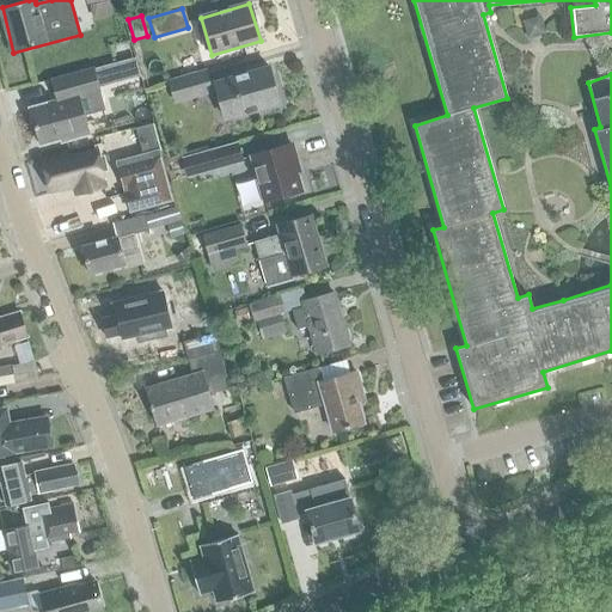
[(526,42),(545,36),(540,18),(521,23),(526,42)]
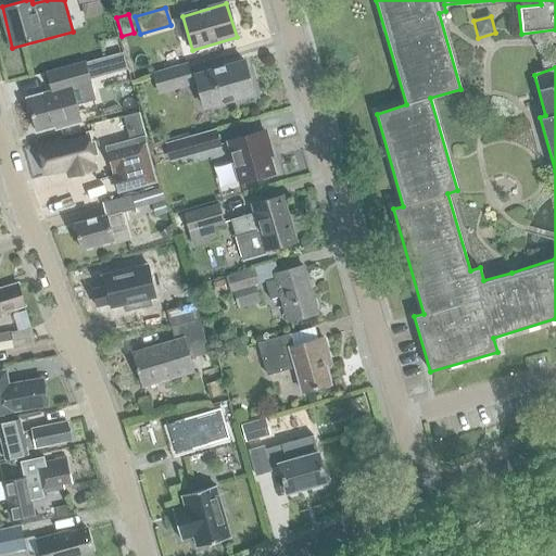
[(125,67),(121,53),(103,59),(106,72),(125,67)]
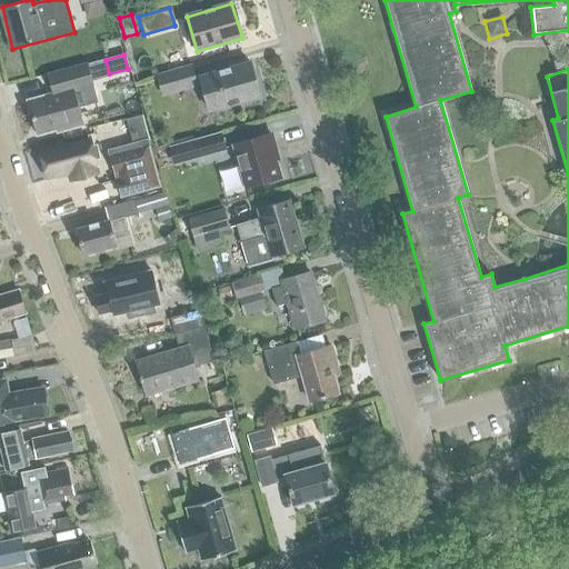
[(55,97),(29,103),(37,133),(60,127),(61,130),(81,125),(72,92),(91,87),(85,63),(48,73),(55,97)]
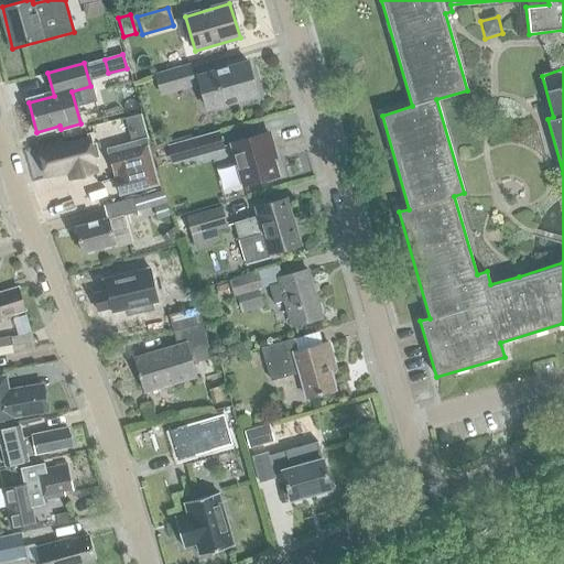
[(198,78),(208,110),(257,96),(248,64),(198,78)]
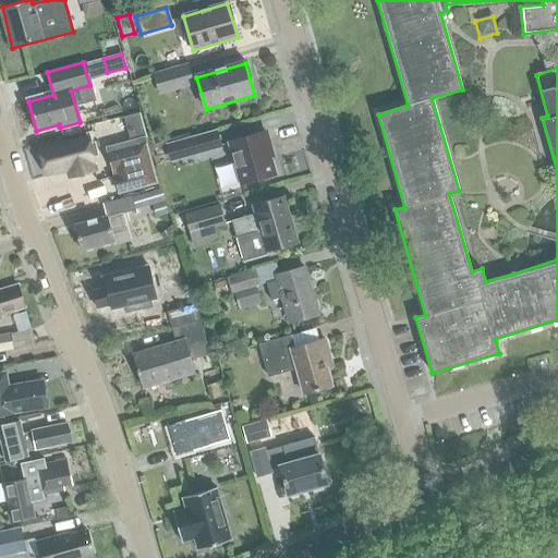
[(192,86),(186,69),(157,77),(161,95),(192,86)]
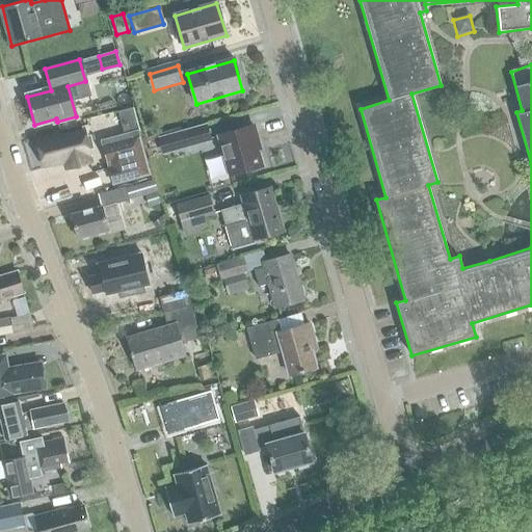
[(218,136),(231,176),(261,166),(254,141),(257,140),(251,126),(218,136)]
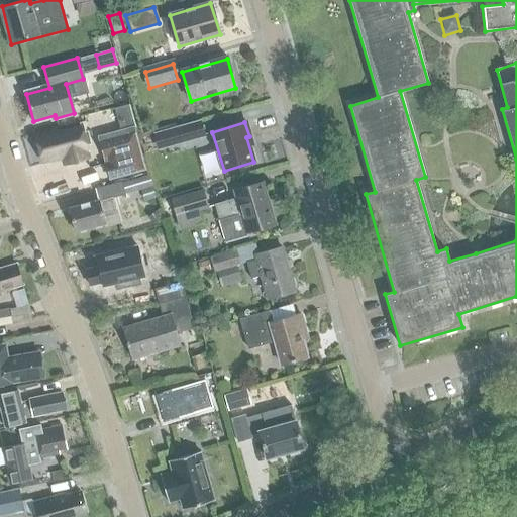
[(204,137),(200,124),(176,130),(180,144),(204,137)]
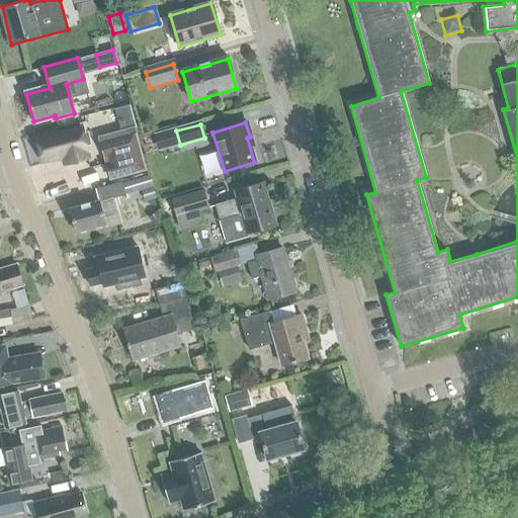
[(147,171),(135,126),(97,138),(109,181),(147,171)]
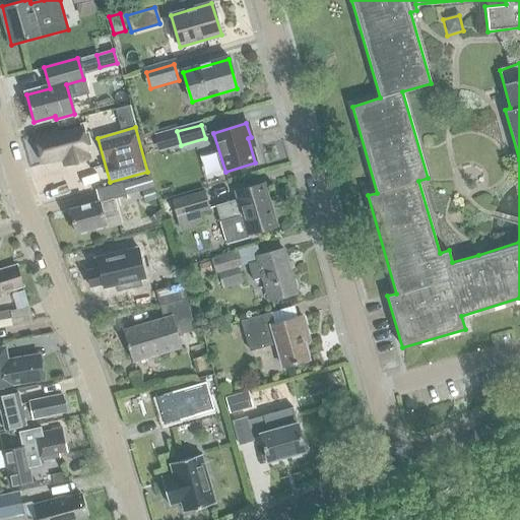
[(29,140),(35,159),(43,157),(44,161),(49,159),(55,158),(85,151),(80,130),(58,135),(58,133),(29,140)]
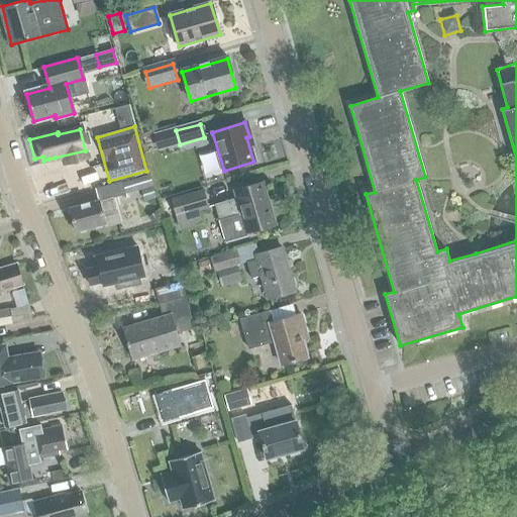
[(125,194),(140,190),(143,201),(154,198),(148,177),(122,184),(125,194)]
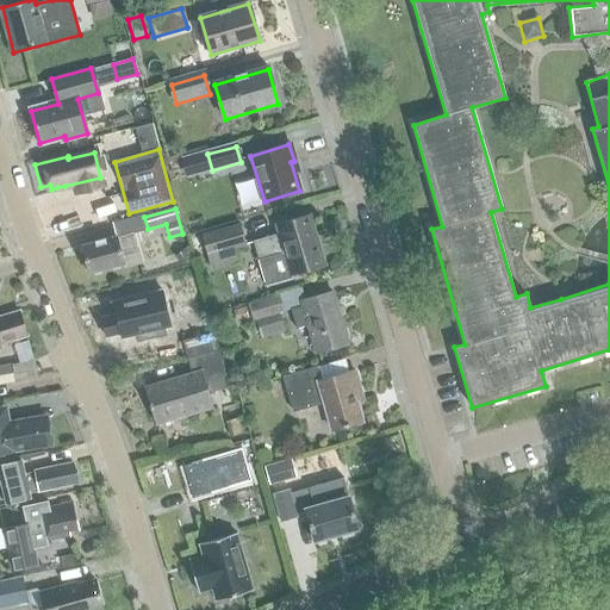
[(113,224),(117,237),(81,246),(88,273),(123,265),(124,267),(138,263),(132,235),(147,230),(143,216),(113,224)]
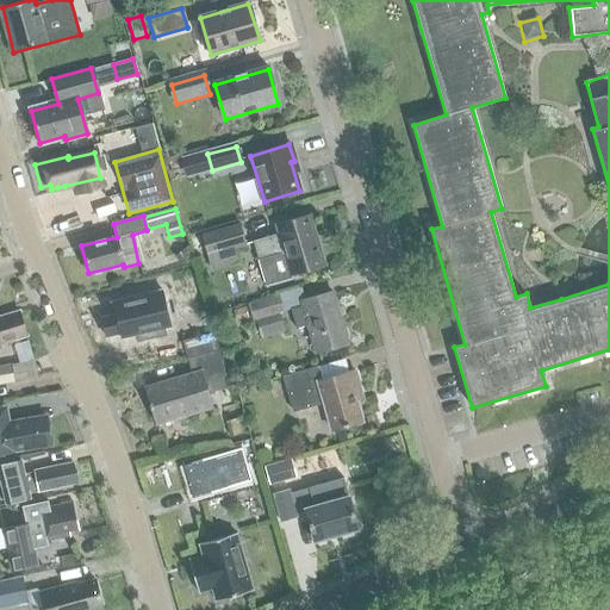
[(260,261),(267,286),(294,280),(293,277),(324,267),(309,217),(274,226),(278,236),(253,243),(257,261),(260,261)]
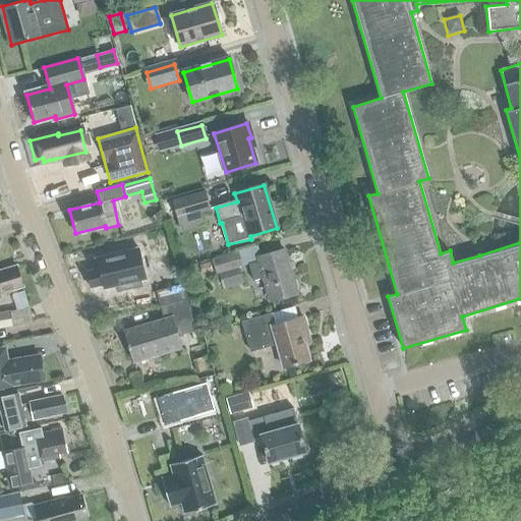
[(172,200),(177,220),(210,210),(205,191),(172,200)]
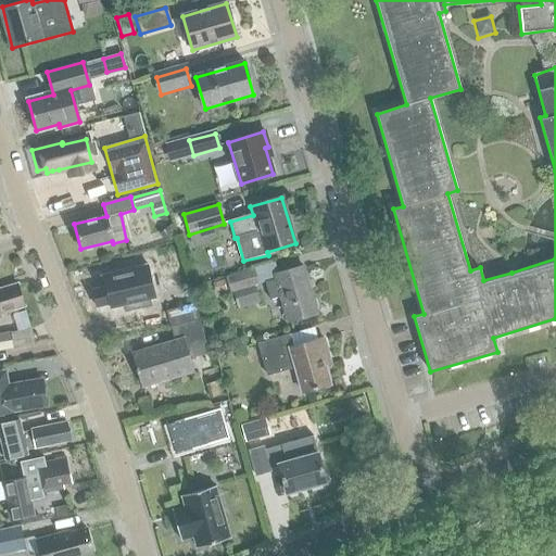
[(168,227),(159,235),(166,243),(175,236),(168,227)]
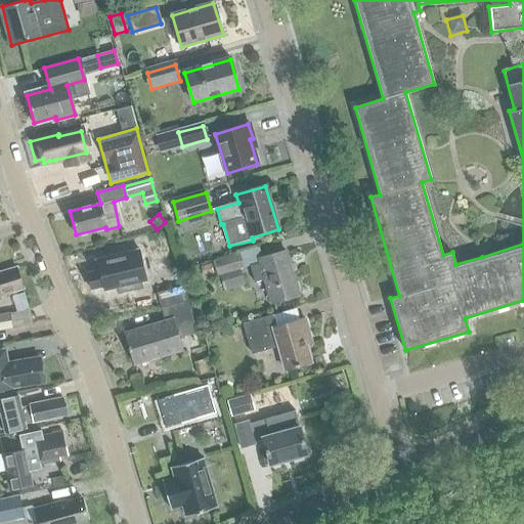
[(99,270),(87,273),(91,290),(103,288),(104,292),(116,289),(118,294),(143,289),(141,282),(146,281),(139,250),(97,259),(99,270)]
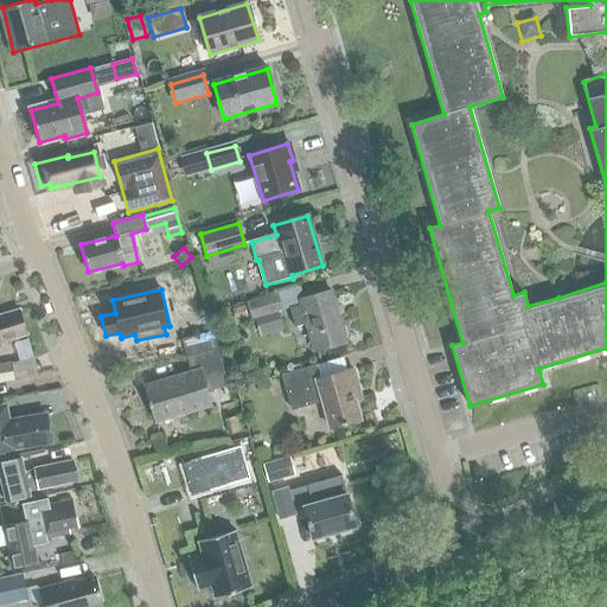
[(302,305),(292,308),(296,327),(308,324),(315,350),(345,343),(332,292),(301,300),(302,305)]
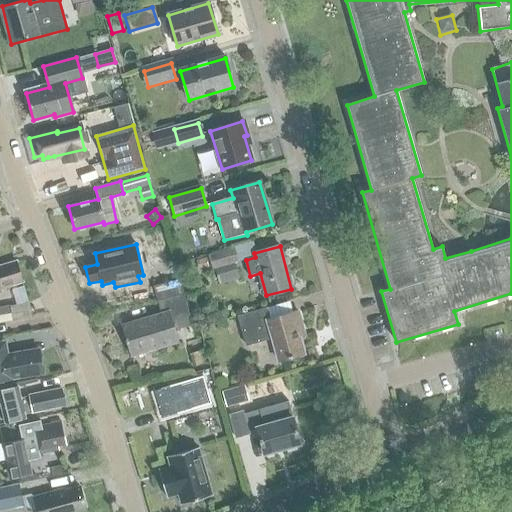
[(237,262),(234,249),(209,257),(213,269),(237,262)]
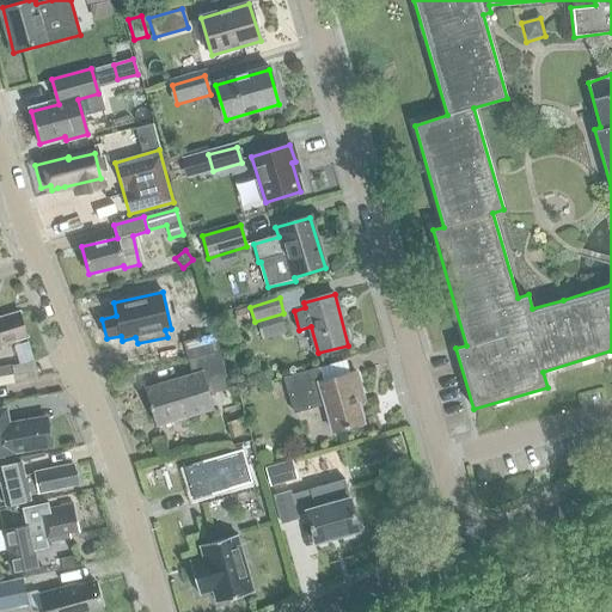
[(246,308),(234,311),(238,323),(249,319),(246,308)]
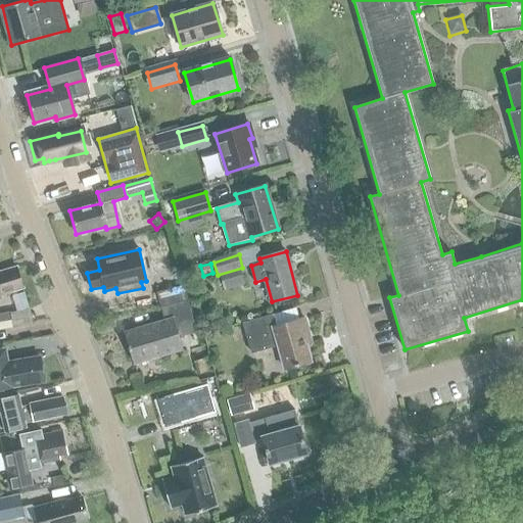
[(0,296),(21,290),(15,270),(0,273),(0,296)]
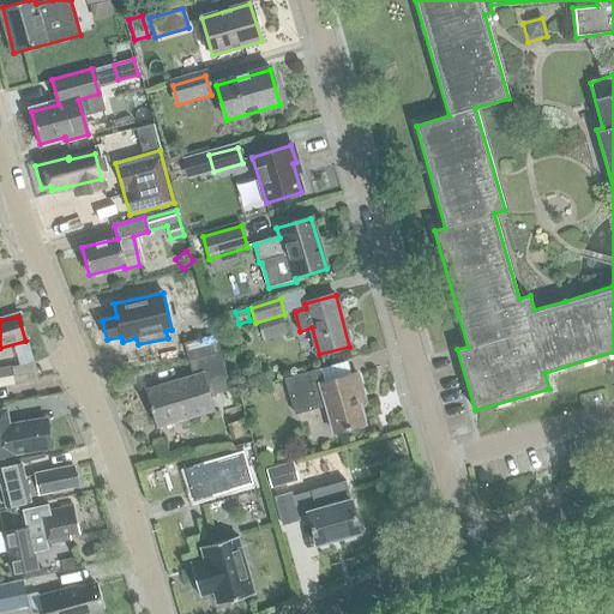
[(214,337),(182,345),(187,361),(217,353),(214,337)]
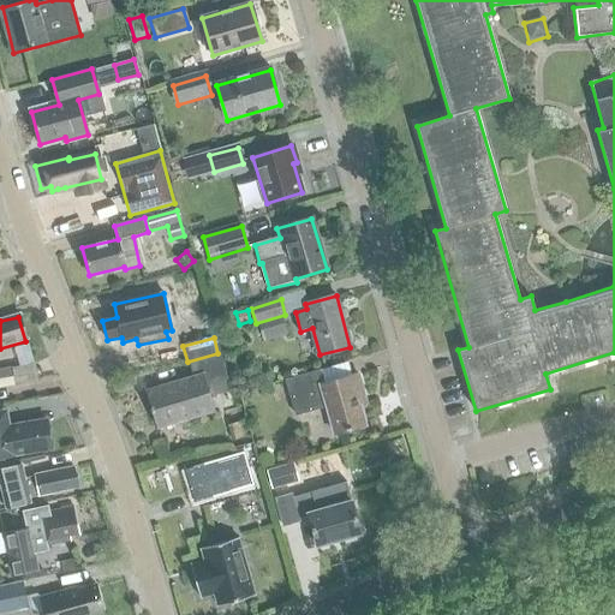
[(192,377),(147,392),(157,428),(214,411),(209,396),(228,392),(218,353),(187,362),(192,377)]
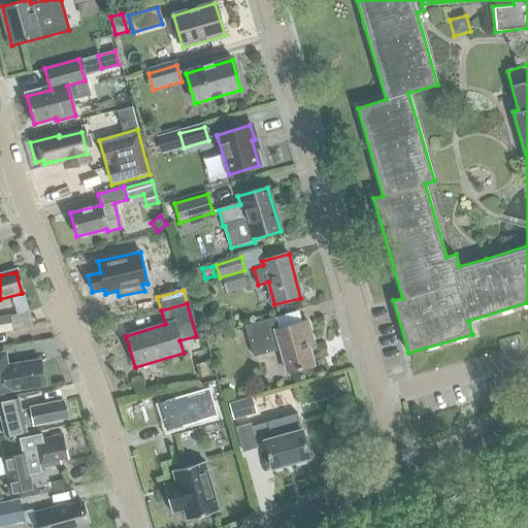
[(0,333),(12,331),(9,317),(0,318),(0,333)]
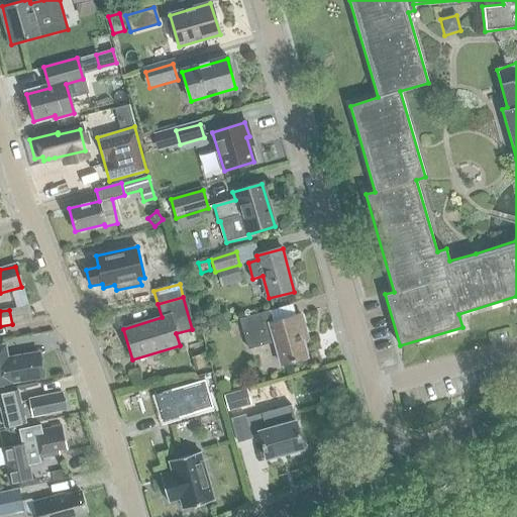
[(275,341),(282,366),(306,358),(299,337),(307,335),(301,315),(274,324),(270,311),(240,319),(249,349),(275,341)]
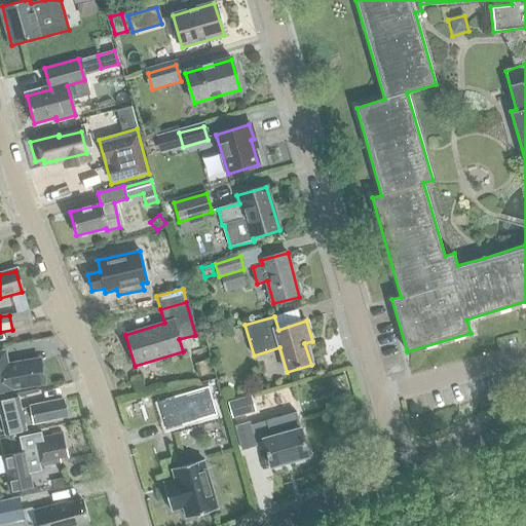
[(0,350),(0,391),(28,387),(28,384),(43,381),(40,363),(30,365),(30,361),(9,365),(6,350),(0,350)]
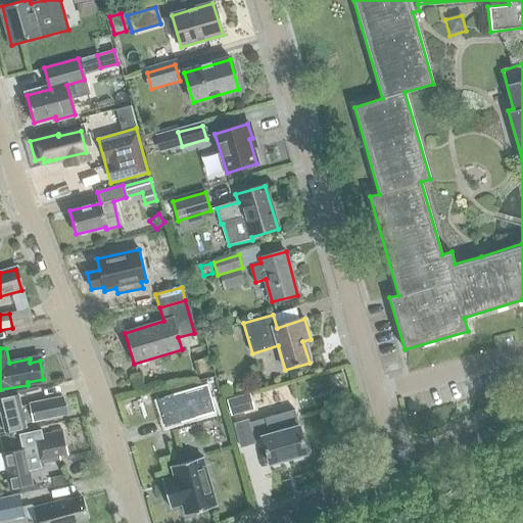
[(203,360),(193,362),(197,375),(206,372),(203,360)]
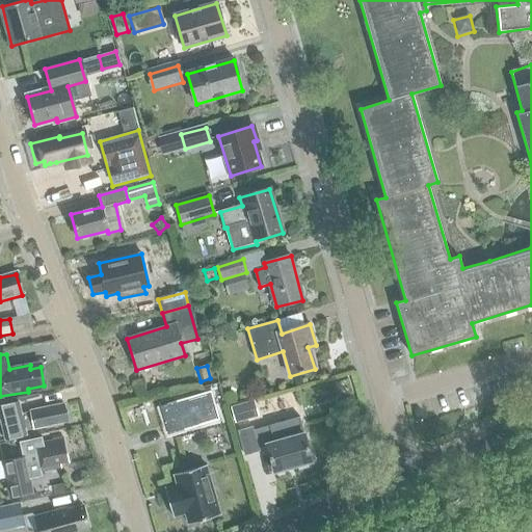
[(159,405),(167,433),(219,418),(211,390),(159,405)]
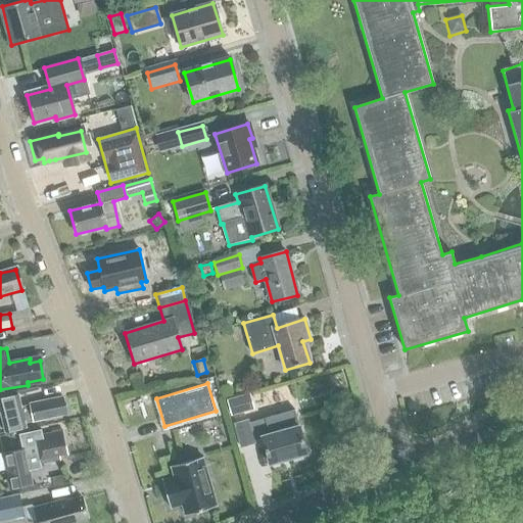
[(227,399),(232,416),(254,410),(249,393),(227,399)]
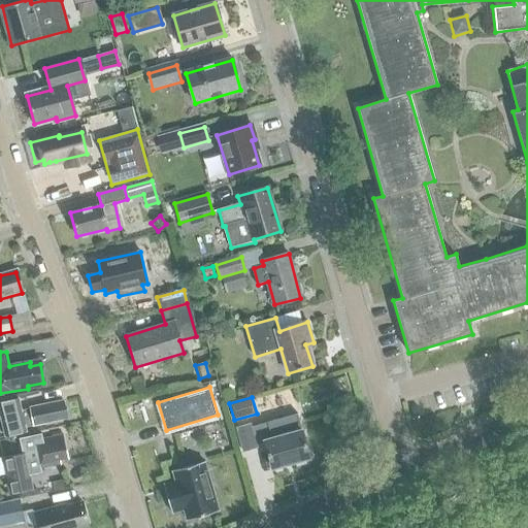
[(25,427),(65,420),(62,401),(21,408),(20,398),(0,401),(0,422),(3,437),(26,432),(25,427)]
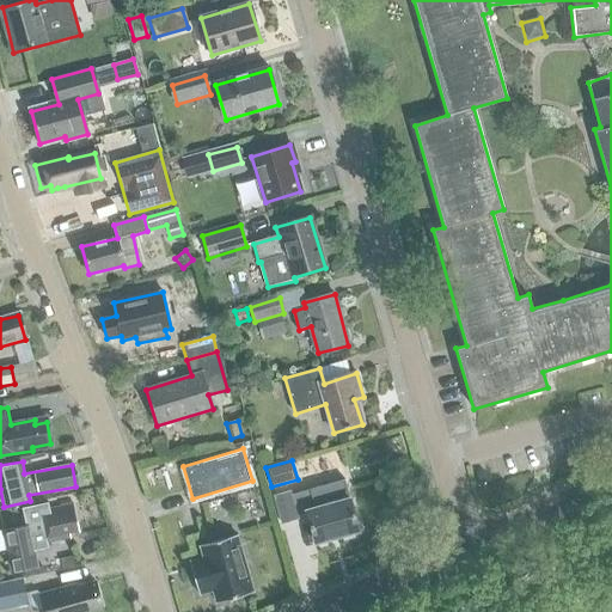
[(310,513),(317,542),(360,530),(352,499),(317,508),(313,495),(294,500),(293,491),(275,496),(282,524),(299,520),(298,515),(310,513)]
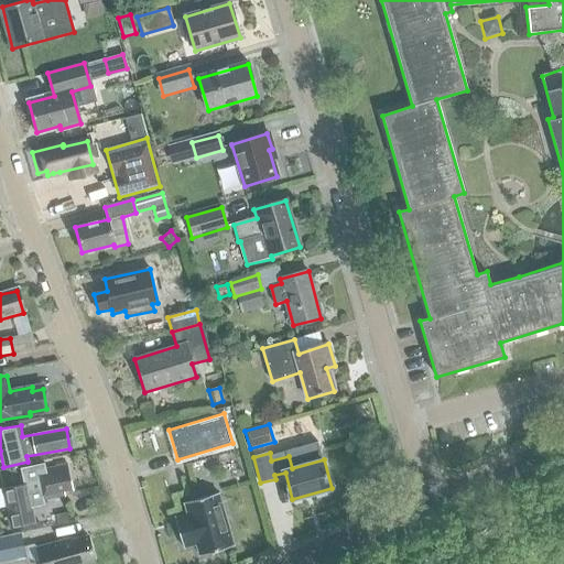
[(23,486),(2,489),(6,508),(10,532),(34,528),(31,508),(44,506),(43,500),(64,496),(64,492),(72,491),(67,466),(45,470),(44,464),(20,469),(23,486)]
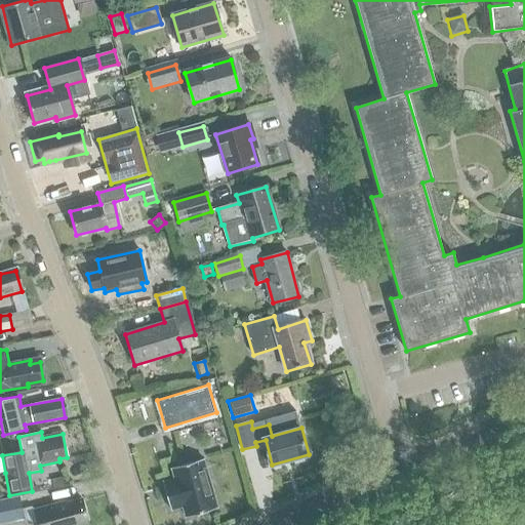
[(170,470),(173,481),(161,484),(169,512),(182,509),(185,520),(216,511),(202,461),(170,470)]
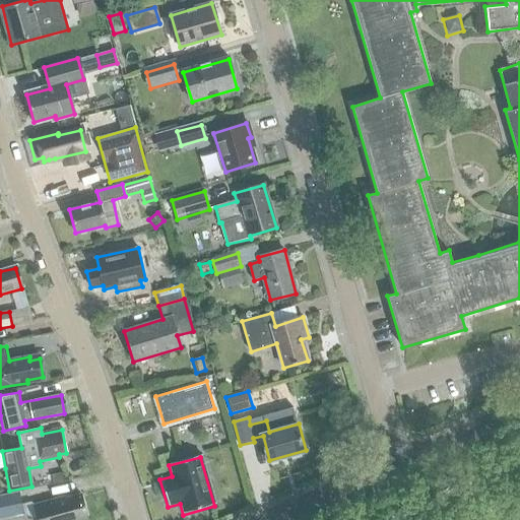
[(0,497),(0,518),(23,513),(18,493),(0,497)]
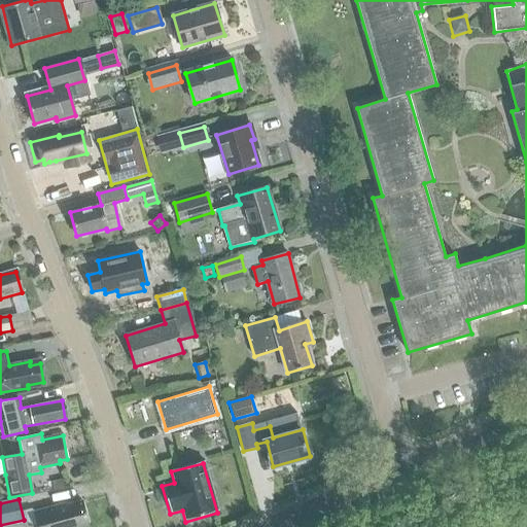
[(34,512),(38,526),(80,526),(88,525),(81,501),(65,505),(64,503),(34,512)]
